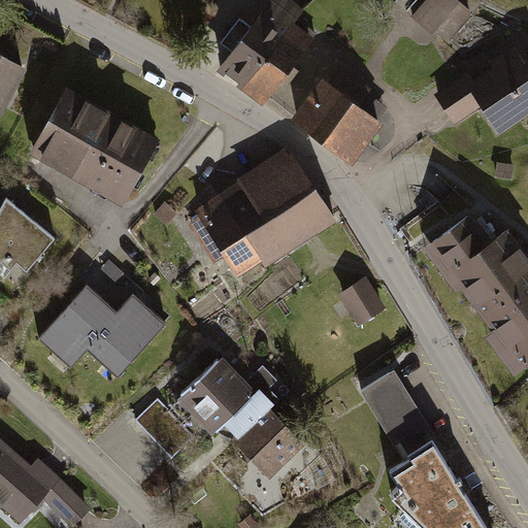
[(270,0),(218,71),(264,105),(315,37),(295,23),(305,11),(291,0),(270,0)]
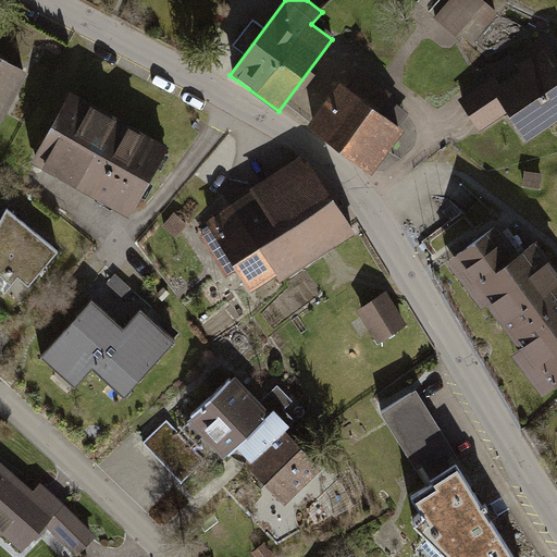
[(496,9),(485,0),(445,0),(432,16),(455,36),(473,14),(483,23),(496,9)]
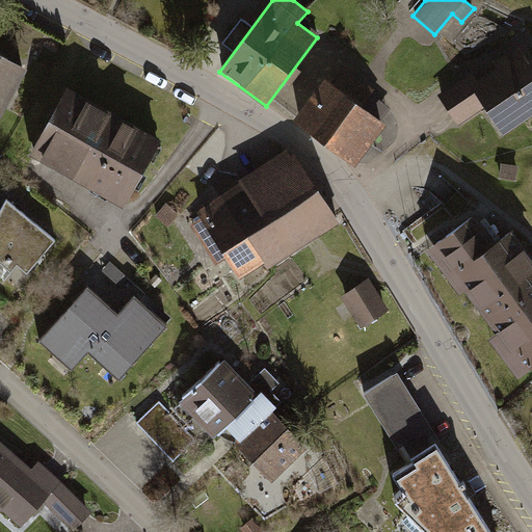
[(531,59),(520,40),(437,92),(457,124),(482,107),(501,136),(531,115),(531,59)]
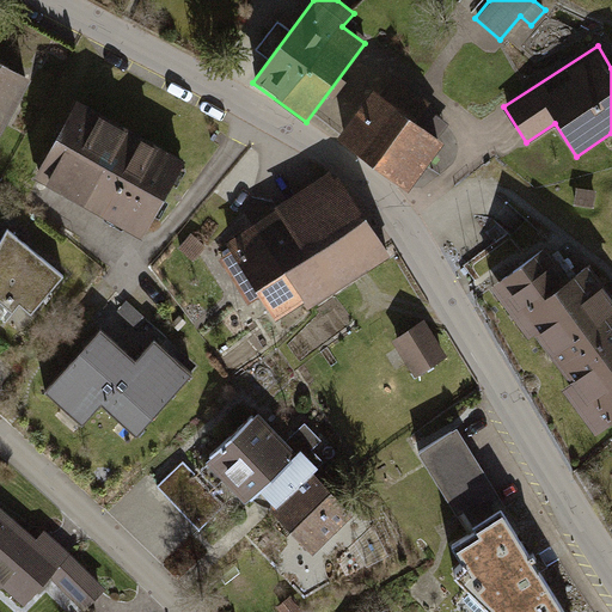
[(0,136),(30,80),(0,63),(0,136)]
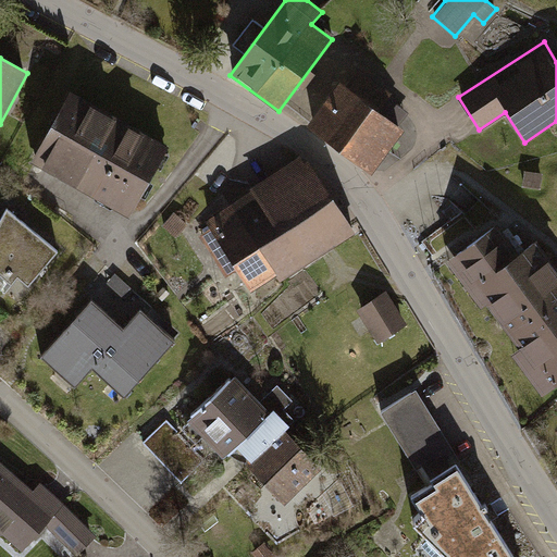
[(366,170),(399,126),(334,75),(300,120),(366,170)]
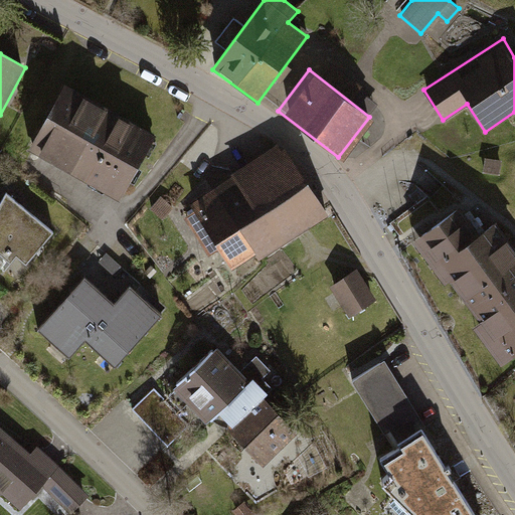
[(121,199),(155,137),(62,88),(28,150),(121,199)]
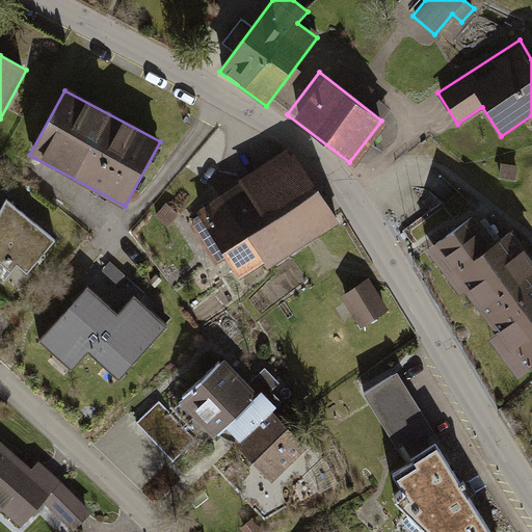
[(263,264),(333,220),(285,147),(233,180),(234,182),(192,209),(198,218),(188,225),(214,266),(223,260),(233,274),(259,258),(263,264)]
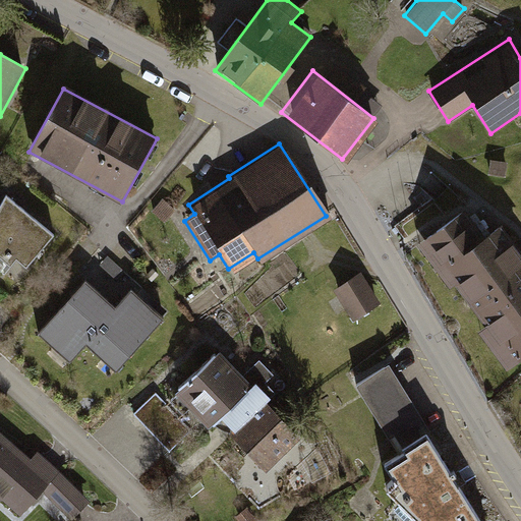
[(507,161),(491,159),(489,173),(505,176),(507,161)]
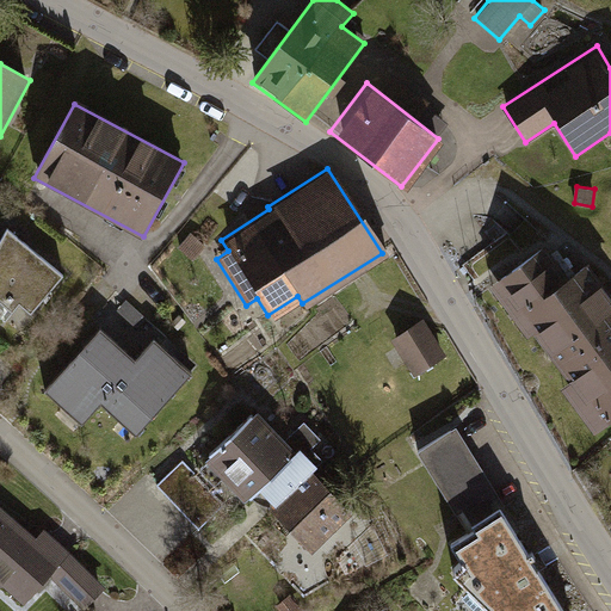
[(62,276),(7,227),(0,240),(0,319),(7,312),(22,322),(62,276)]
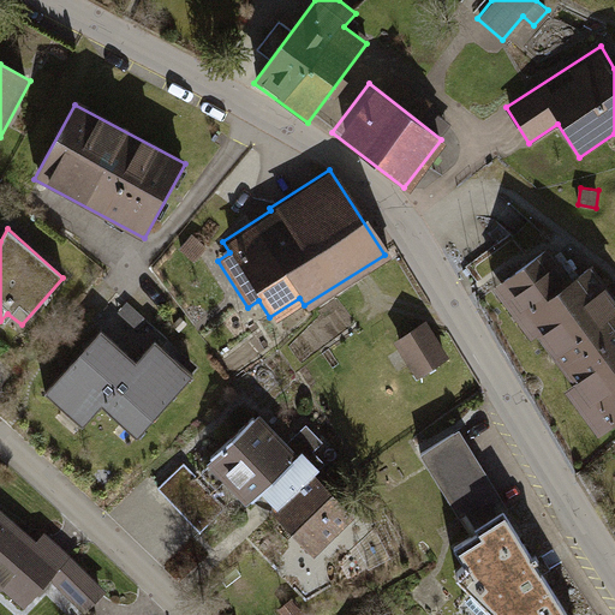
[(591,431),(614,413),(614,305),(584,262),(566,275),(542,242),(483,282),(521,336),(531,329),(565,377),(557,383),(591,431)]
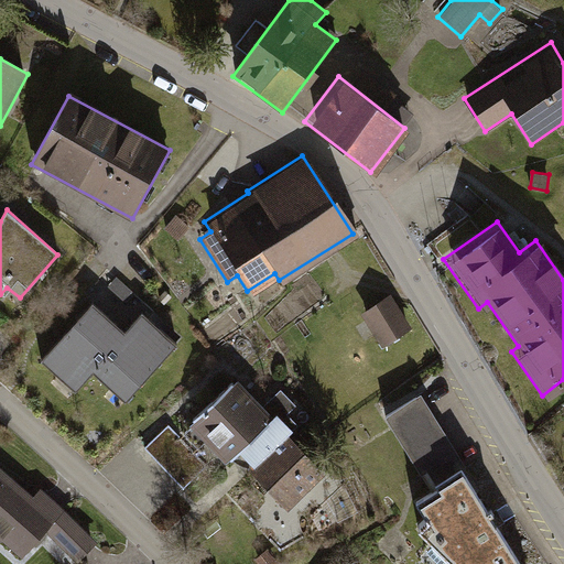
[(128,328),(150,303),(114,271),(90,296),(128,328)]
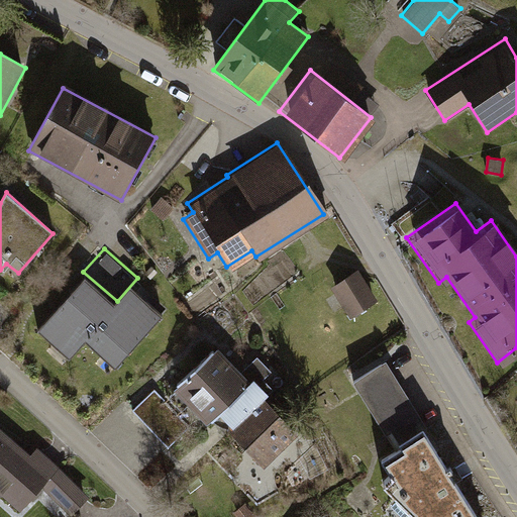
[(344,315),(372,298),(353,269),(326,287),(344,315)]
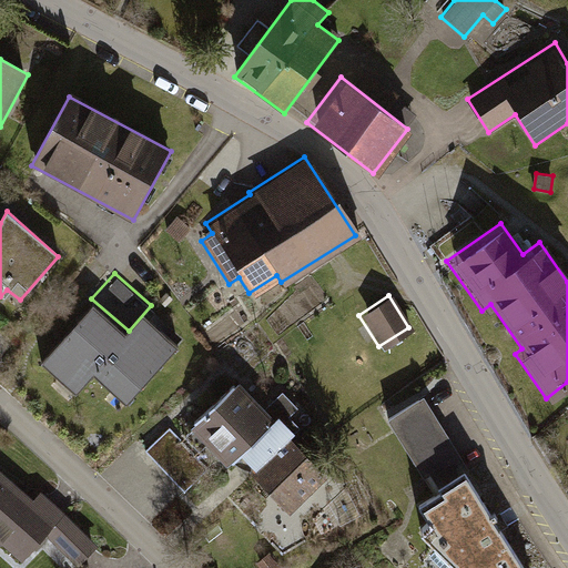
[(125,338),(92,308),(42,364),(75,394),(94,374),(125,338)]
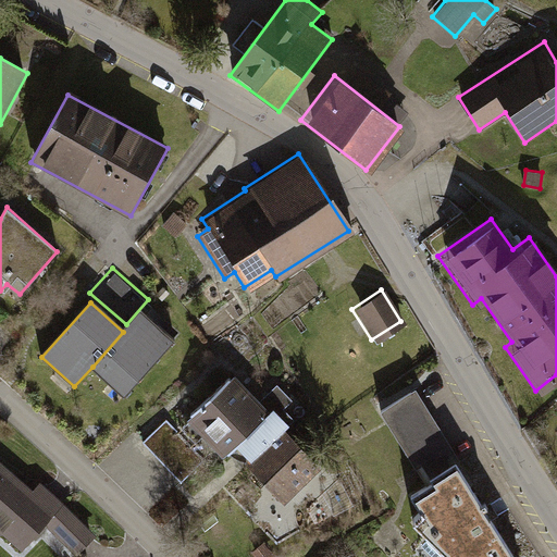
[(174,342),(140,311),(123,332),(93,367),(124,395),(174,342)]
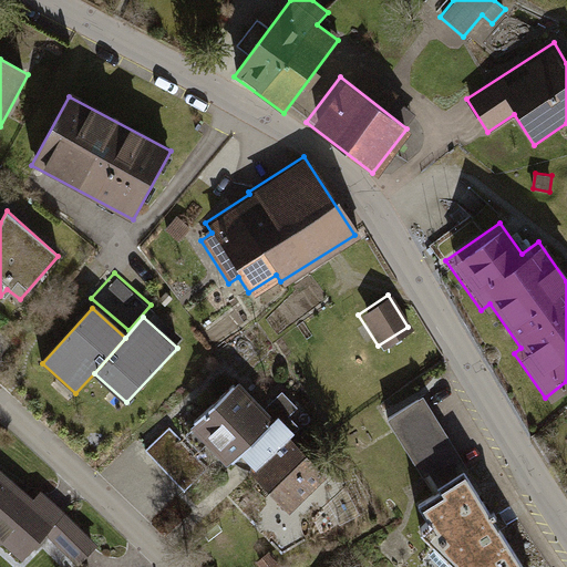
[(275,423),(237,382),(189,428),(227,467),(237,459),(275,423)]
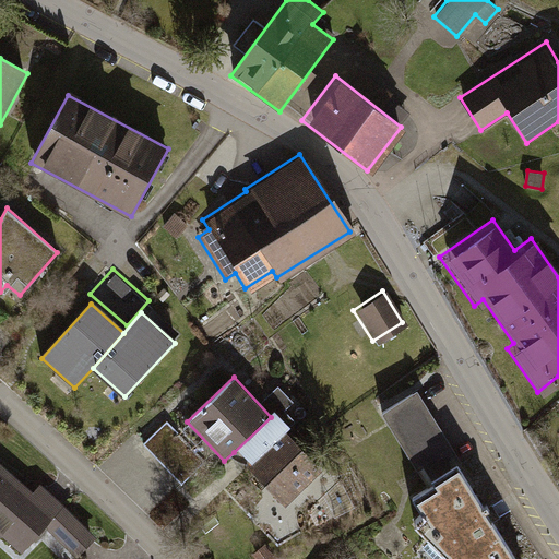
[(510,558),(454,471),(463,466),(420,395),(382,418),(425,488),(411,498),(424,520),(414,527),(447,558),(510,558)]
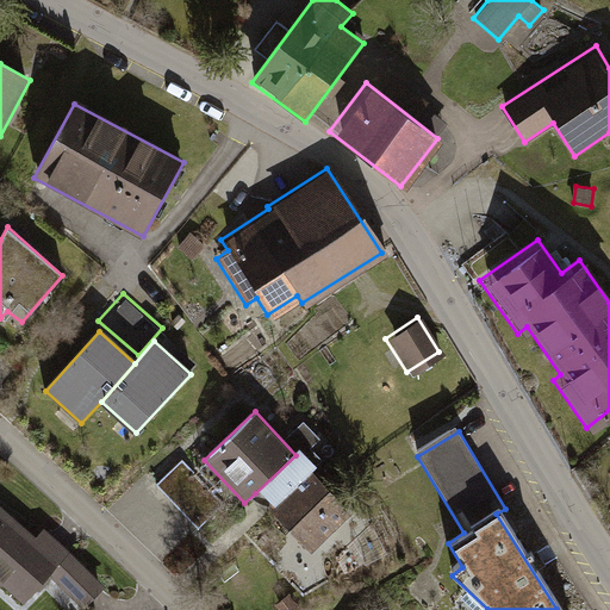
[(359,552),(374,537),(313,474),(271,516),(310,556),(337,530),(359,552)]
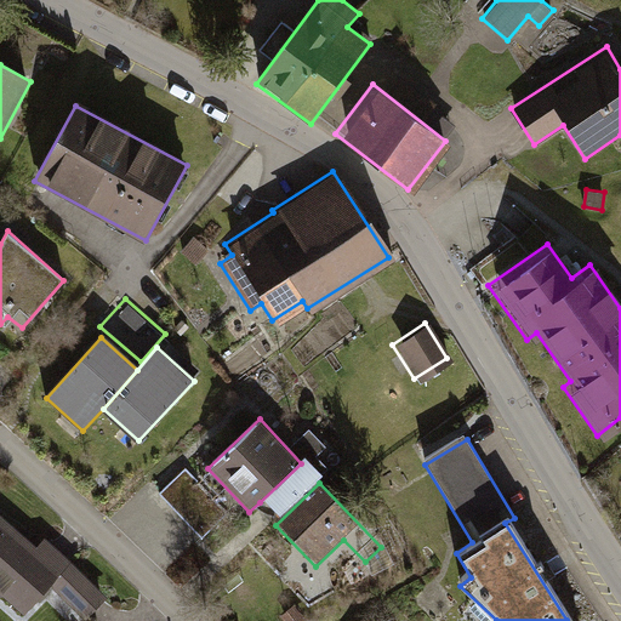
[(0,517),(0,604),(17,620),(49,585),(86,619),(108,594),(41,535),(32,546),(0,517)]
